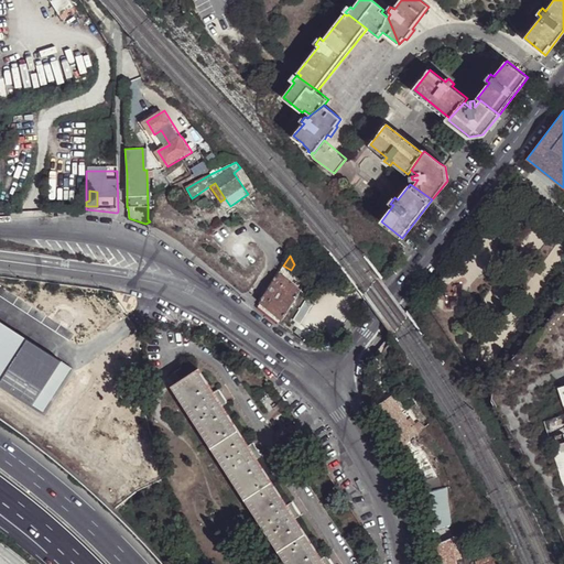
[(301,291),(279,273),(261,303),(282,320),(301,291)]
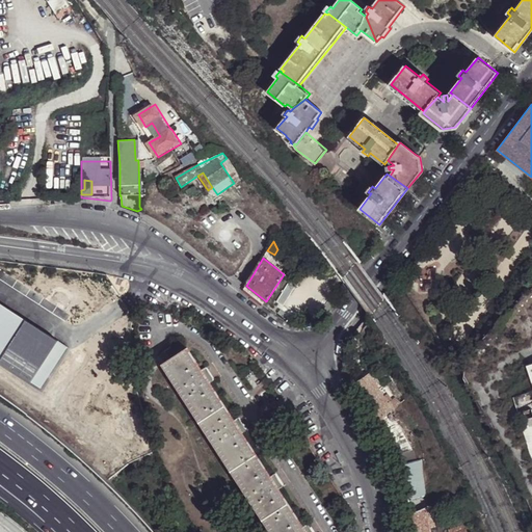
[(68,347),(0,302),(0,362),(41,389),(68,347)]
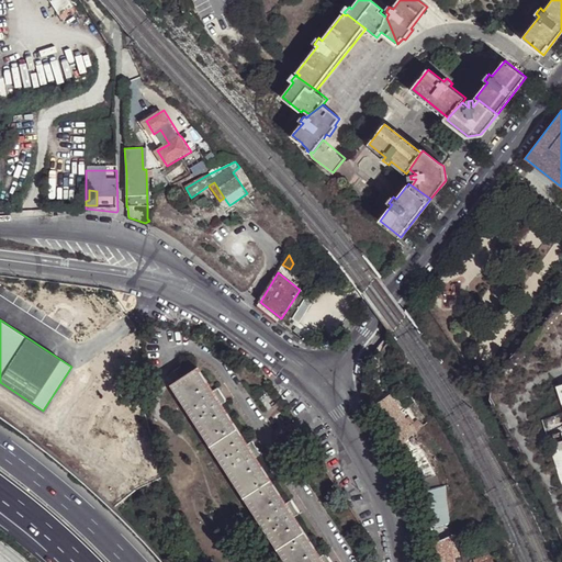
[(176,370),(180,379),(189,373),(187,370),(183,364),(176,370)]
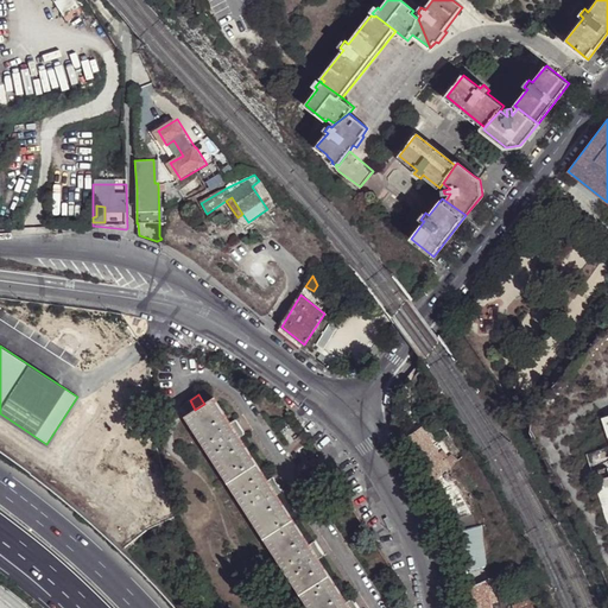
[(211,394),(202,400),(204,404),(214,398),(211,394)]
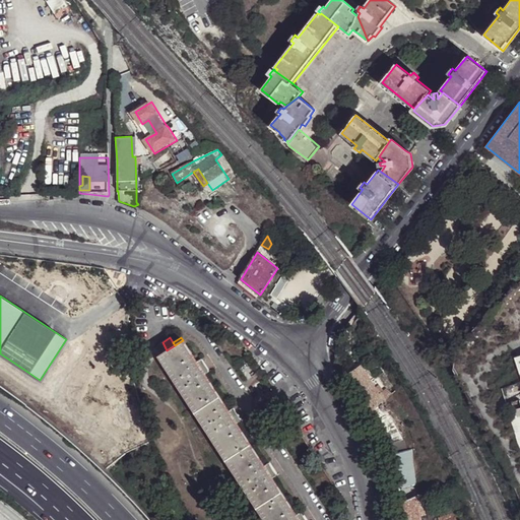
[(167,350),(158,356),(196,413),(221,397),(206,374),(198,362),(183,340),(175,345),(167,350)]
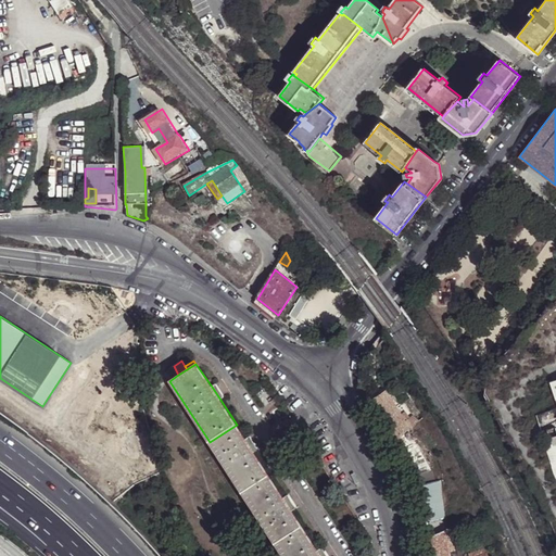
[(555,381),(548,384),(555,407),(555,408),(536,415),(555,477),(555,381)]
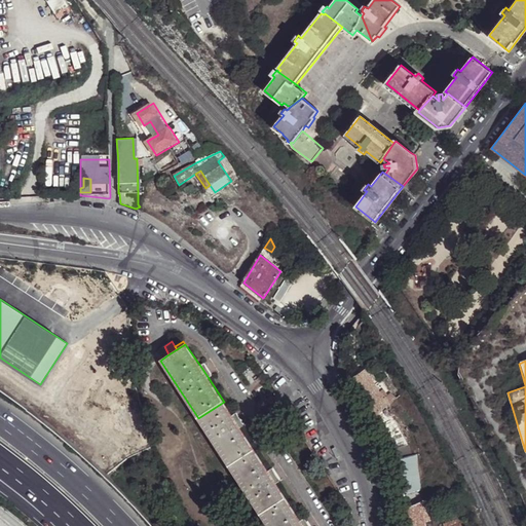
[(203,364),(200,366),(209,378),(212,377),(203,364)]
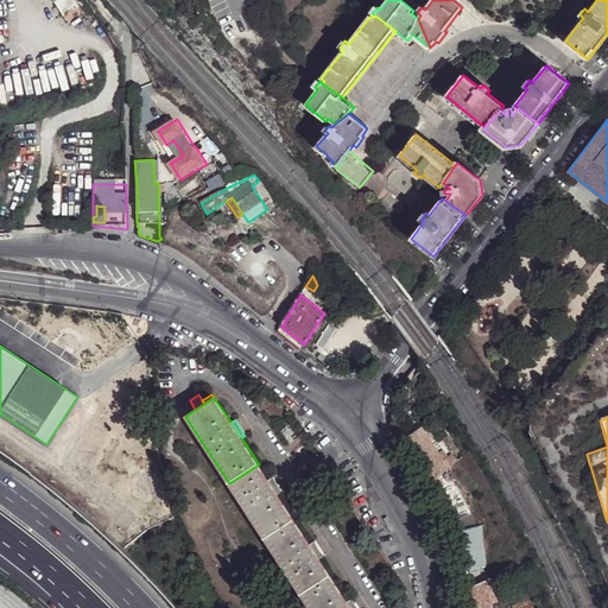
[(412,435),(405,441),(415,454),(424,448),(425,447),(412,435)]
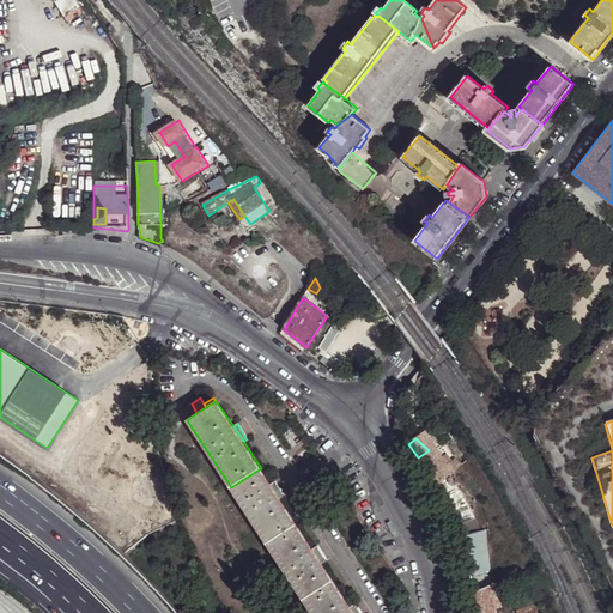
[(428,451),(418,457),(430,477),(437,472),(439,471),(428,451)]
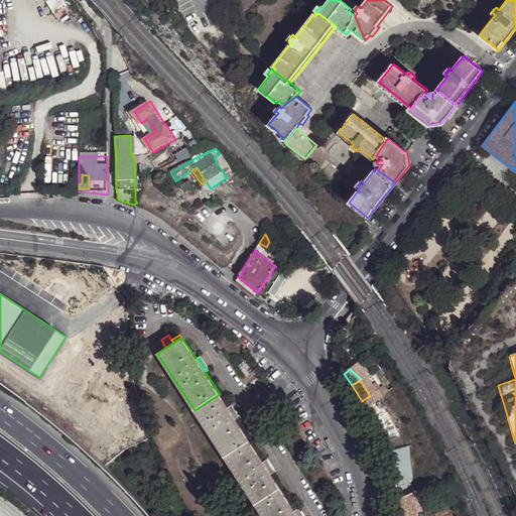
[(220,394),(195,410),(225,457),(250,440),(236,420),(228,407),(220,394)]
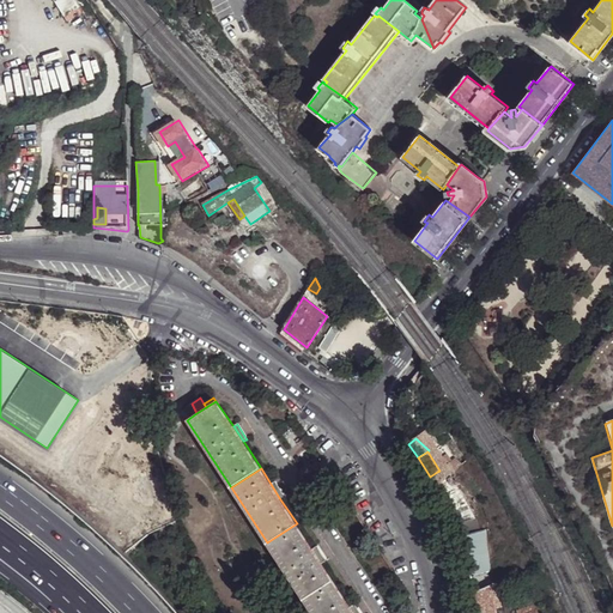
[(437,472),(430,477),(434,483),(441,479),(437,472)]
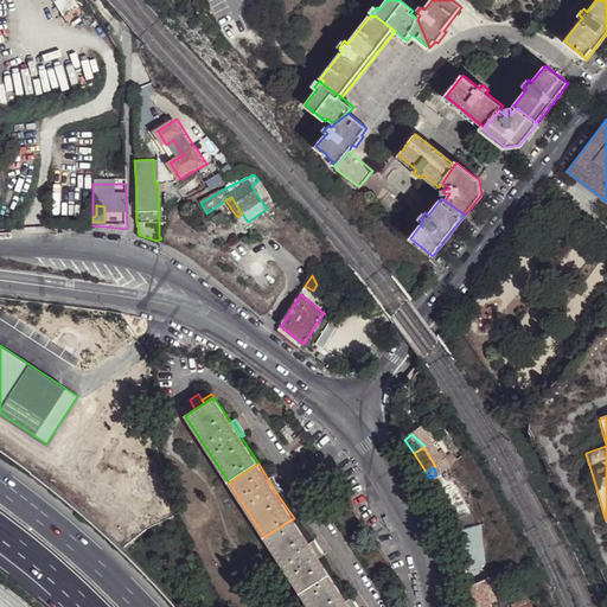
[(468,510),(447,470),(438,473),(434,478),(453,517),(464,512),(468,510)]
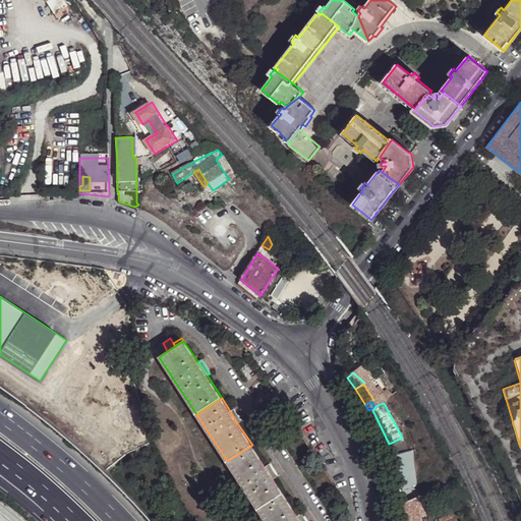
[(233,409),(230,411),(238,424),(241,421),(233,409)]
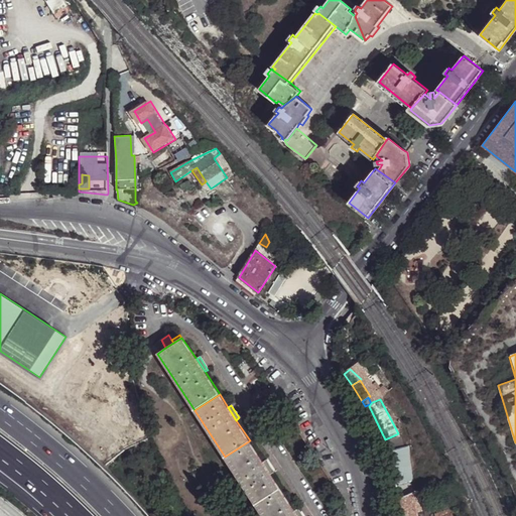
[(403,442),(398,433),(394,435),(398,444),(403,442)]
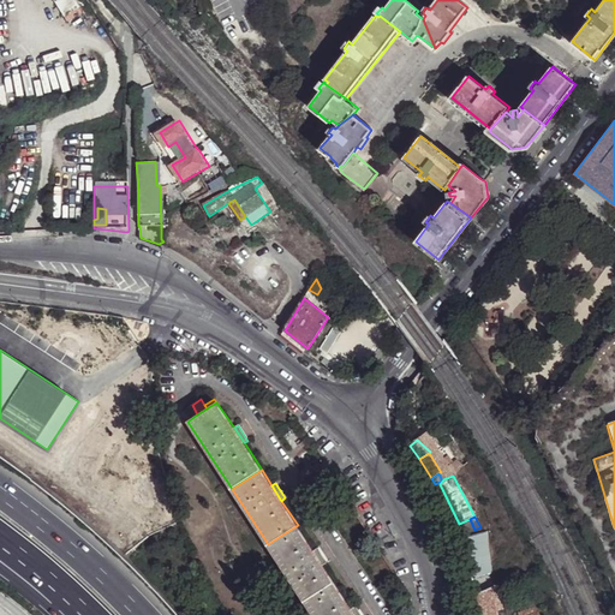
[(298,525),(268,544),(305,601),(334,581),(323,565),(314,550),(298,525)]
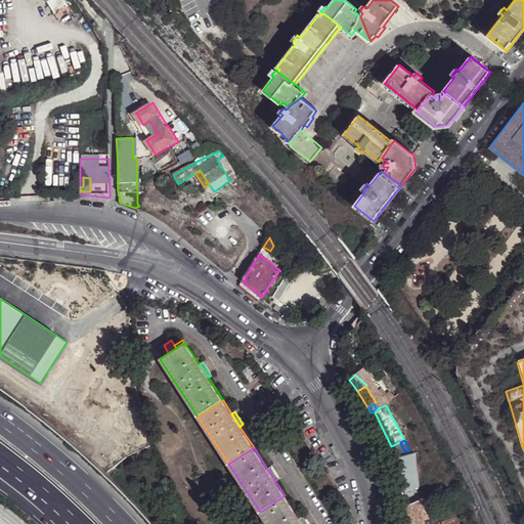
[(395,456),(403,491),(422,487),(418,454),(417,450),(416,451),(395,456)]
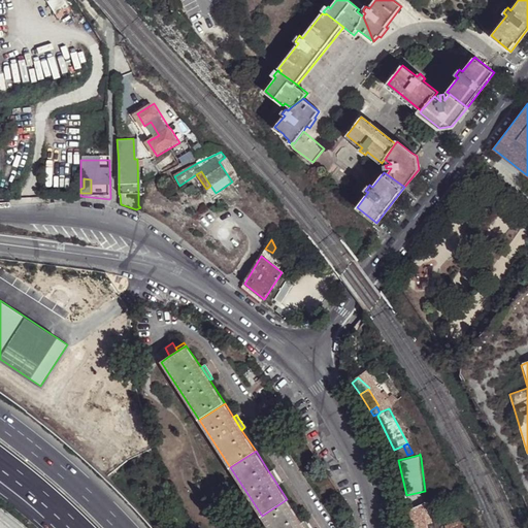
[(272,470),(269,472),(277,485),(281,484),(272,470)]
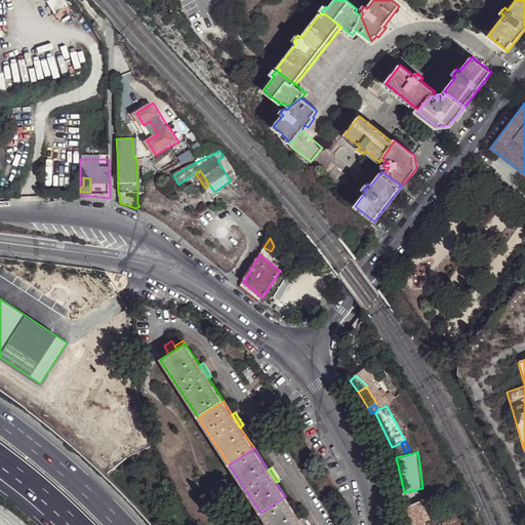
[(422,488),(404,492),(405,499),(423,496),(422,488)]
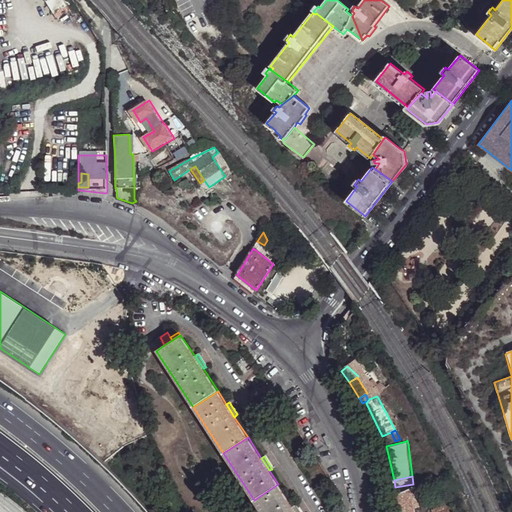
[(278,484),(254,500),(261,511),(296,511),(293,506),(278,484)]
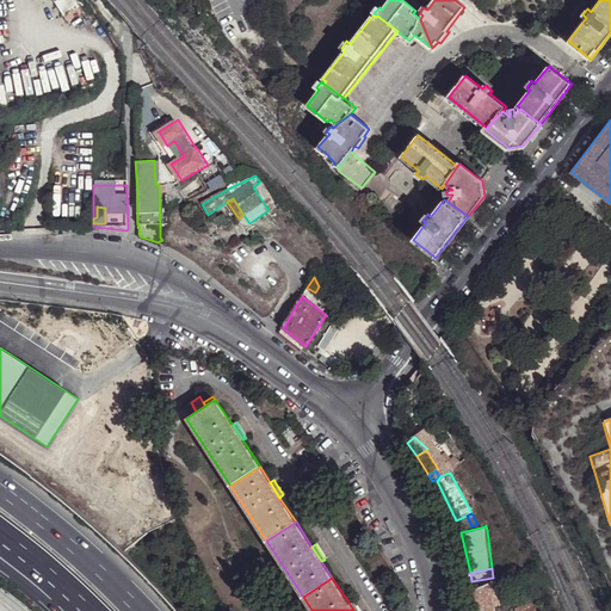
[(501,605),(497,578),(493,580),(474,588),(474,596),(476,610),(497,610),(497,606),(501,605)]
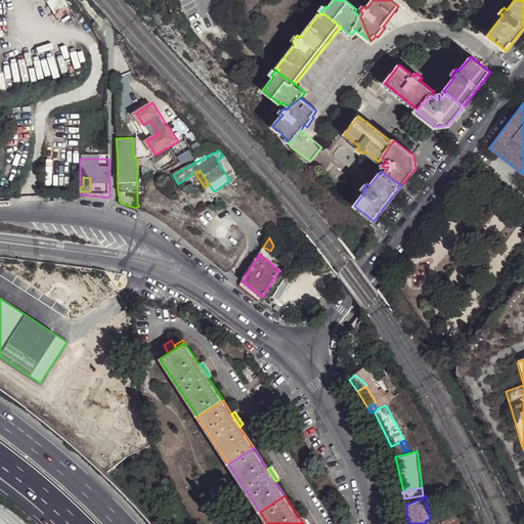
[(408,523),(406,511),(404,511),(400,512),(401,523),(408,523)]
